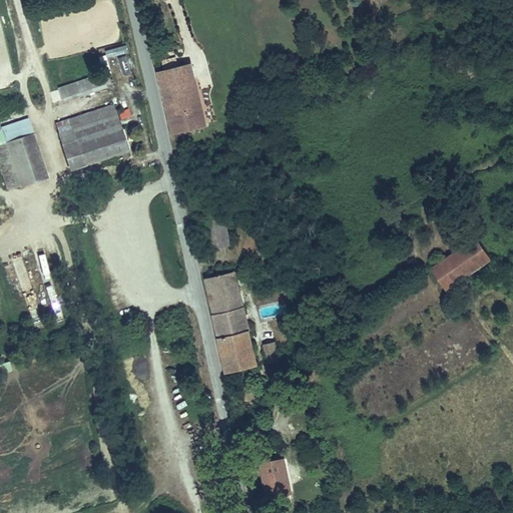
[(162,61),(165,72),(187,66),(185,56),(162,61)]
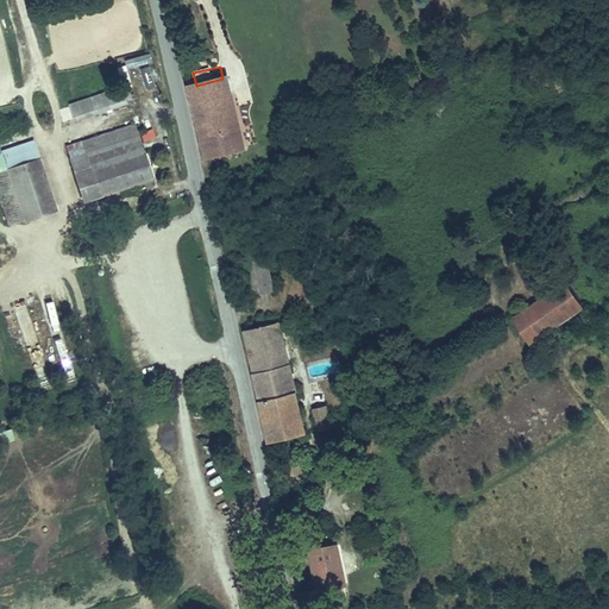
[(149,71),(138,74),(142,89),(152,87),(149,71)]
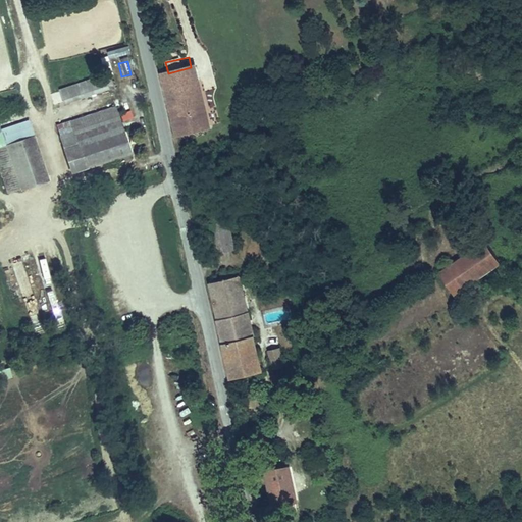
[(199,87),(194,66),(191,67),(168,73),(163,74),(177,135),(209,126),(199,87)]
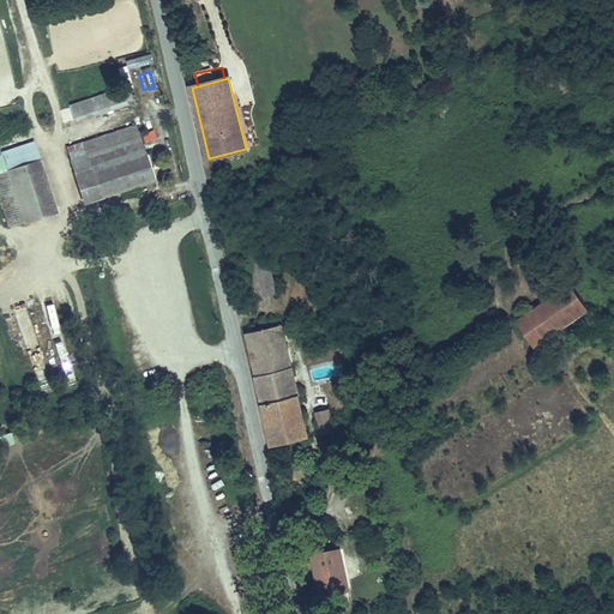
[(125,88),(71,106),(76,119),(130,100),(125,88)]
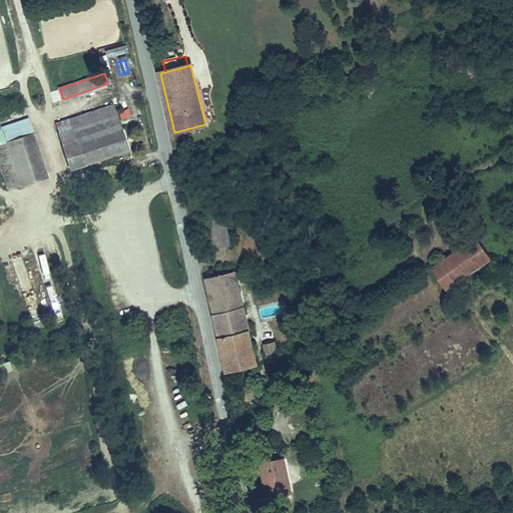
[(108,83),(63,99),(64,103),(109,87),(108,83)]
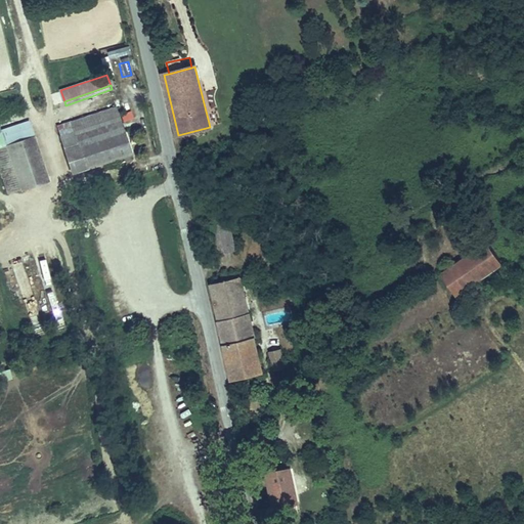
[(119,103),(125,121),(132,119),(127,101),(119,103)]
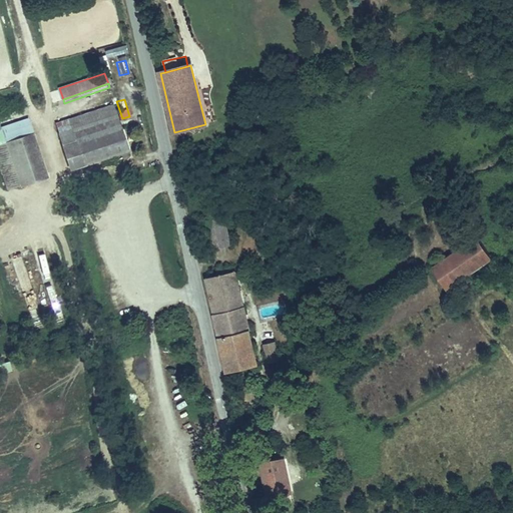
[(114,105),(57,124),(72,169),(113,155),(106,132),(121,127),(114,105)]
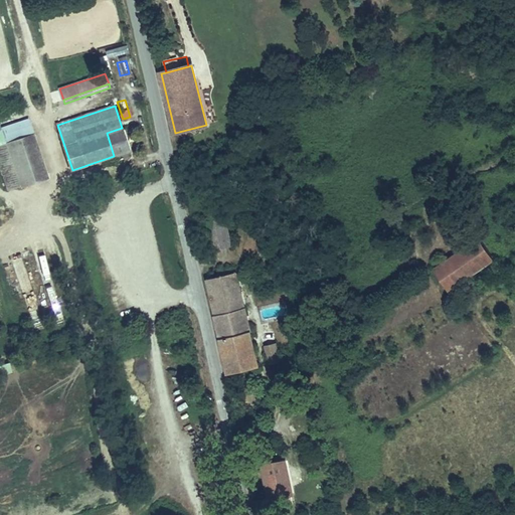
[(0,124),(0,166),(8,190),(21,186),(7,144),(34,135),(29,120),(2,130),(0,124)]
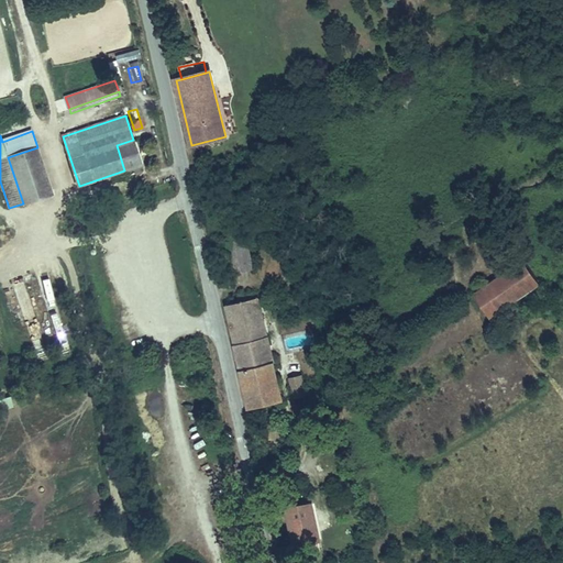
[(133,140),(117,145),(124,170),(141,165),(133,140)]
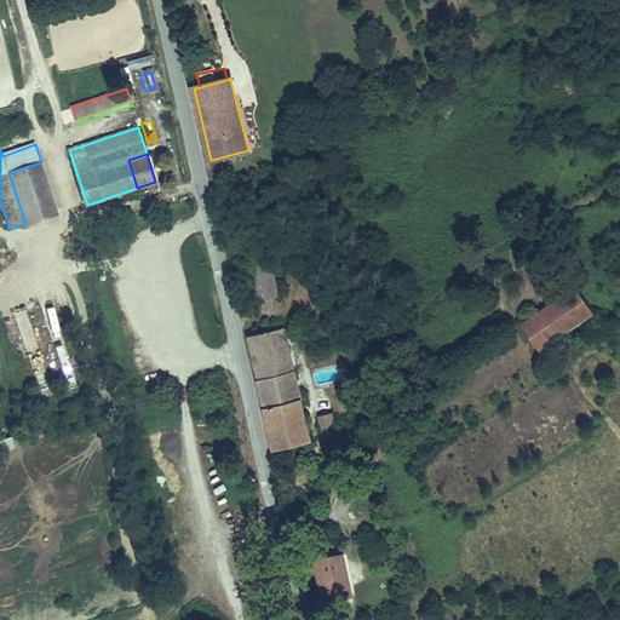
[(41,162),(9,173),(26,224),(26,225),(58,214),(41,162)]
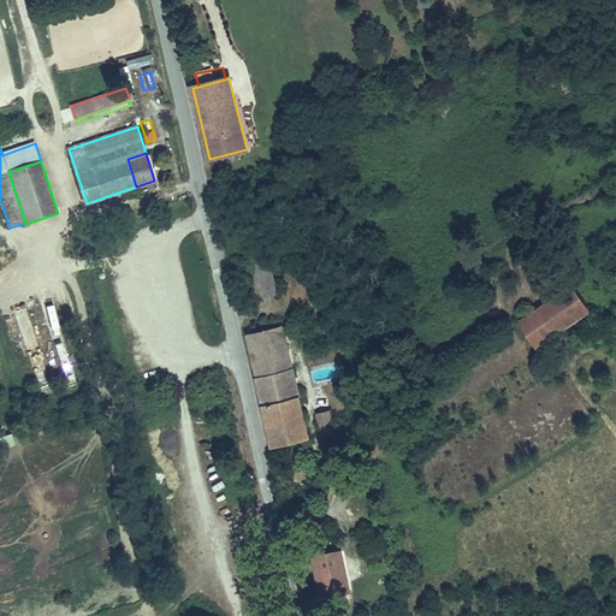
[(267,258),(244,264),(253,298),(276,294),(267,258)]
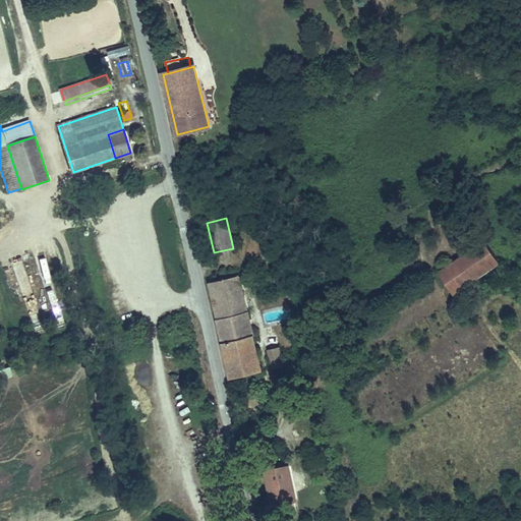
[(484,242),(440,273),(454,294),(499,264),(484,242)]
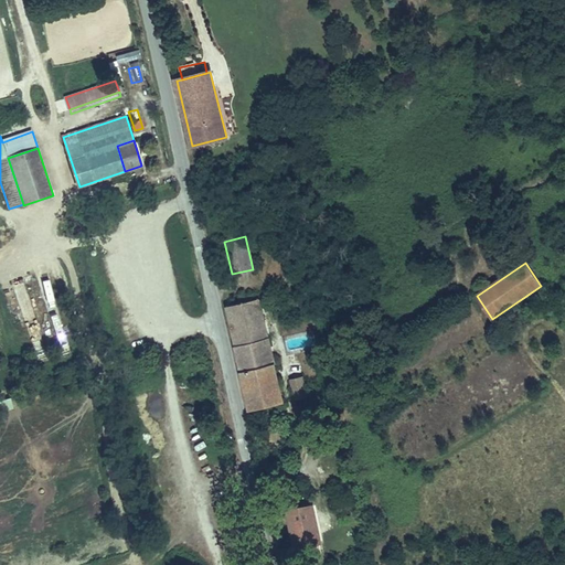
[(232,331),(264,322),(258,299),(226,308),(232,331)]
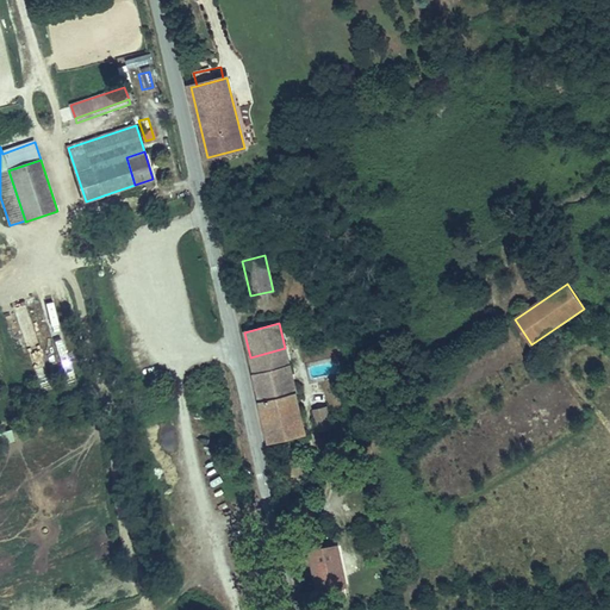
[(288,365),(285,348),(250,358),(254,374),(288,365)]
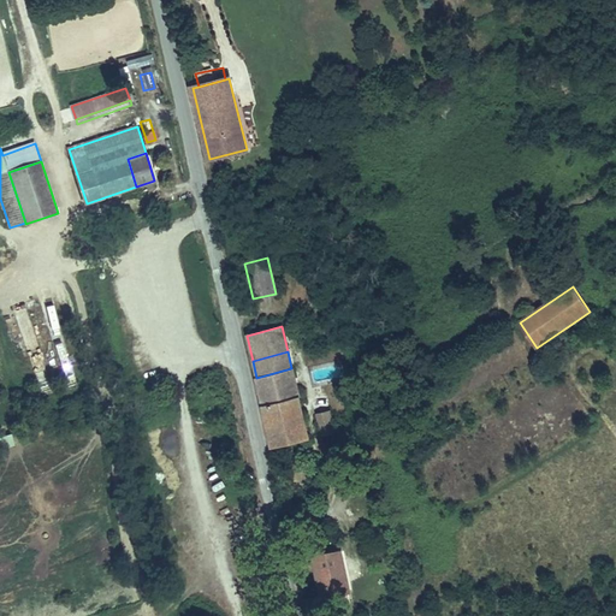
[(308,439),(291,368),(256,378),(272,448),(308,439)]
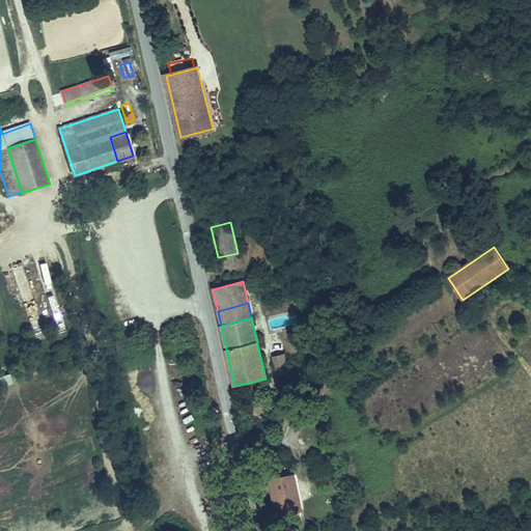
[(283,355),(274,357),(273,358),(278,375),(287,373),(286,368),(291,367),(289,358),(284,359),(283,355)]
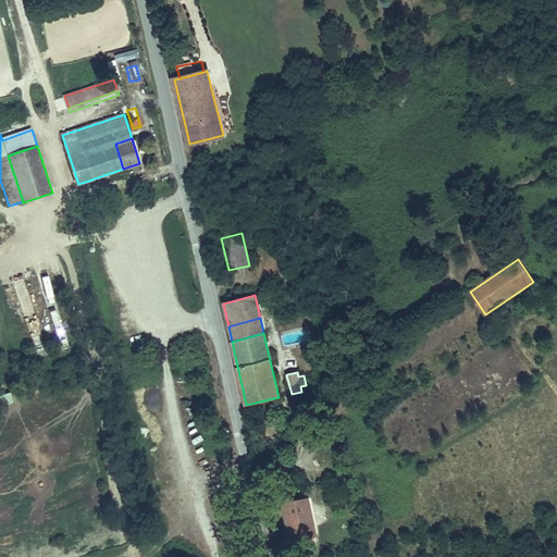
[(308,499),(284,503),(292,537),(316,534),(308,499)]
